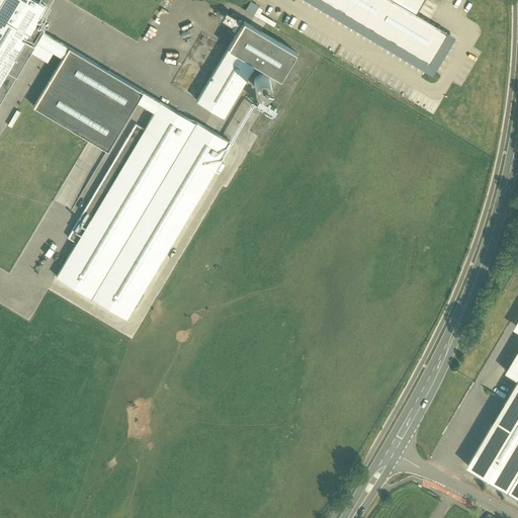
[(33,0),(0,0),(0,103),(36,42),(63,58),(33,106),(107,151),(137,102),(154,112),(144,130),(136,124),(68,238),(77,243),(57,276),(126,319),(231,143),(196,121),(195,123),(42,32),(49,22),(40,17),(47,7),(33,0)]
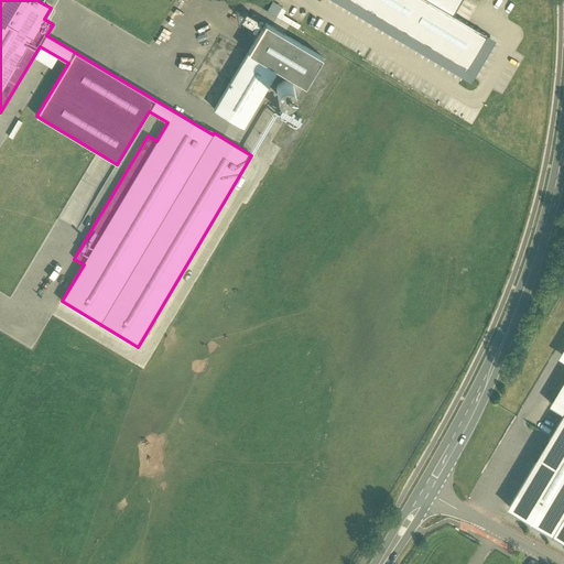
[(350,0),(468,68),(487,36),(452,17),(461,0),(350,0)]
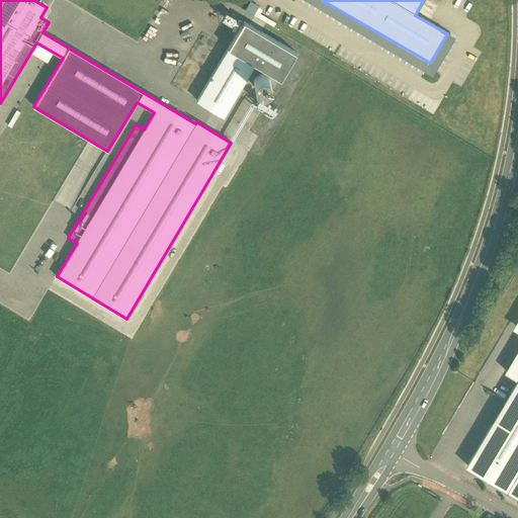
[(252,1),(247,10),(257,15),(261,6),(252,1)]
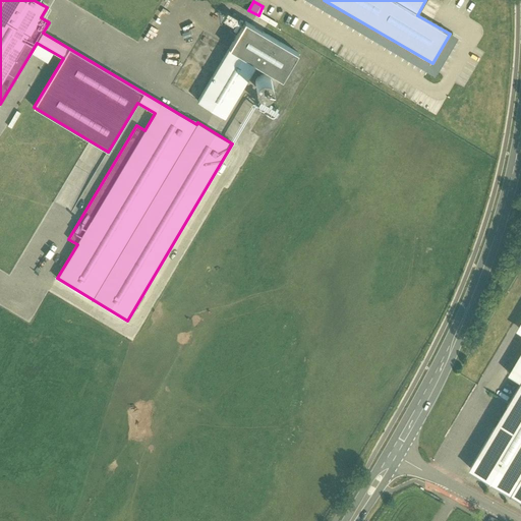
[(245,21),(197,101),(225,117),(256,64),(282,80),(298,53),(245,21)]
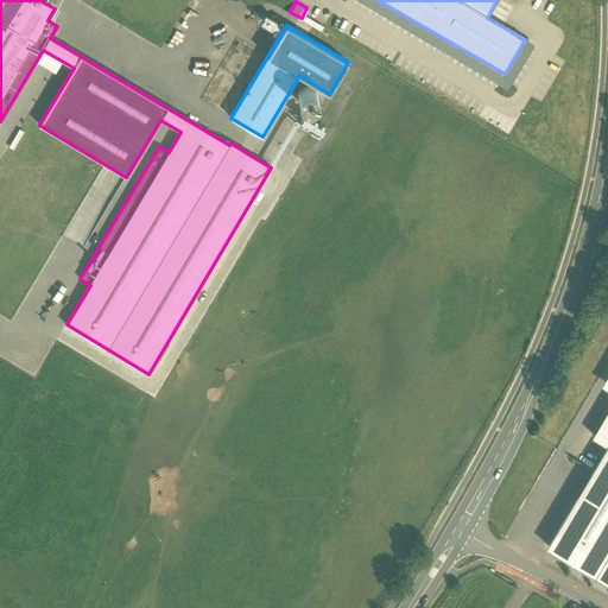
[(310,88),(308,88),(305,88),(304,88),(302,89),(301,90),(299,93),(298,94),(298,96),(298,97),(298,100),(299,101),(299,102),(301,103),(302,105),(303,106),(304,107),(306,107),(309,107),(310,107),(312,106),(315,105),(316,102),(317,101),(318,99),(318,97),(318,96),(317,94),(316,92),(315,90),(314,89),(312,88),(310,88)]
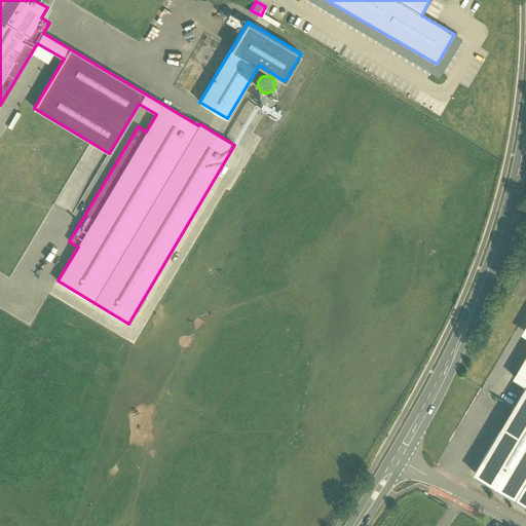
[(525,386),(475,473),(525,503),(525,386)]
